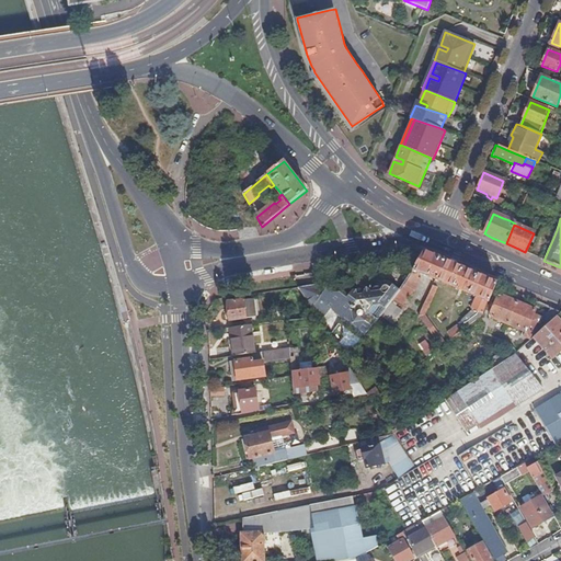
[(557,230),(544,225),(530,254),(544,261),(557,230)]
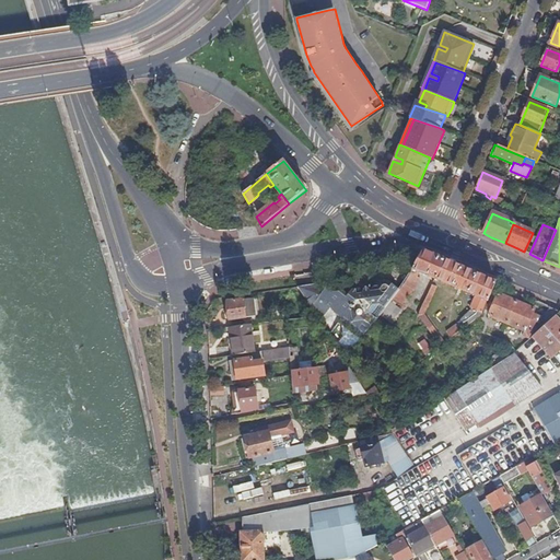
[(434,279),(439,281),(477,298),(488,302),(496,283),(462,268),(423,252),(423,253),(412,270),(417,271),(434,279)]
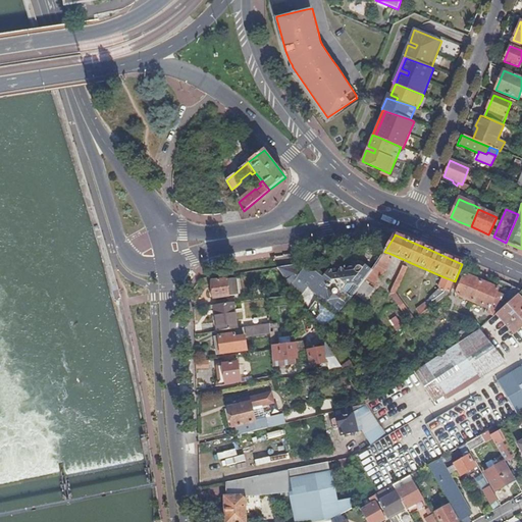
[(388,253),(384,252),(377,264),(372,270),(366,278),(374,284),(384,272),(390,261),(387,259),(388,253)]
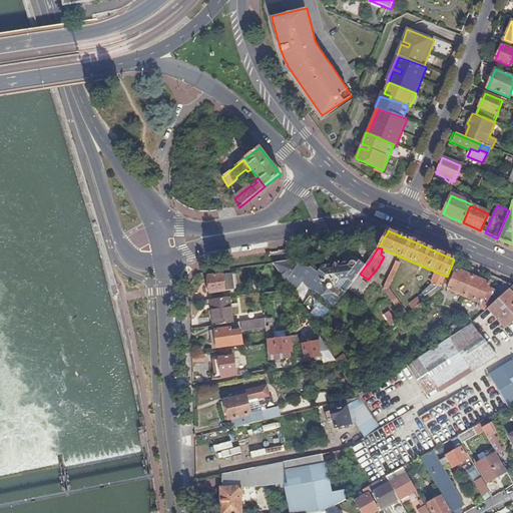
[(358,277),(360,274),(366,266),(360,261),(357,264),(354,262),(343,264),(340,267),(336,264),(332,269),(328,270),(327,265),(323,266),(320,271),(315,267),(307,268),(301,264),(300,259),(274,264),(283,278),(289,277),(294,283),(296,281),(299,279),(305,289),(311,283),(318,288),(316,291),(323,297),(321,299),(333,309),(343,297),(347,292),(341,287),(347,280),(353,284),(358,277)]
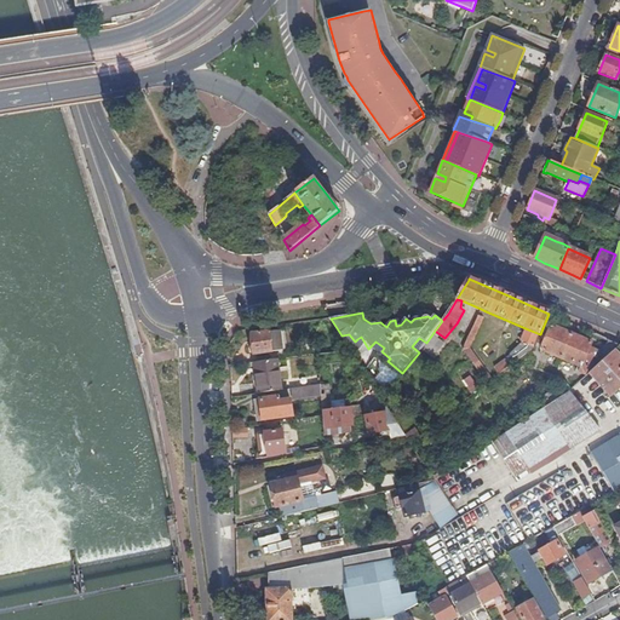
[(487,384),(492,380),(470,350),(483,319),(478,316),(463,350),(487,384)]
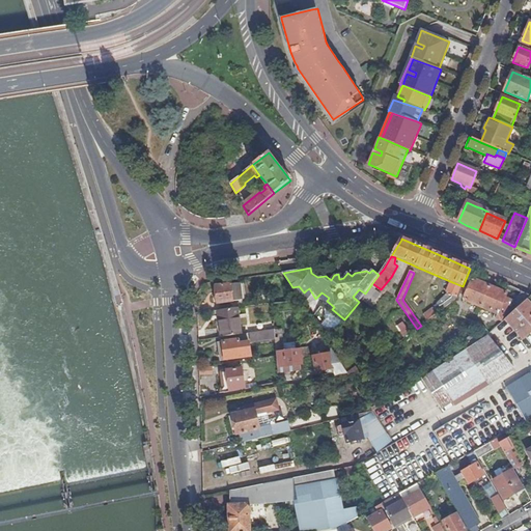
[(510,306),(512,302),(505,298),(506,294),(472,279),(465,297),(467,297),(465,301),(498,315),(497,319),(501,322),(507,306),(510,306)]
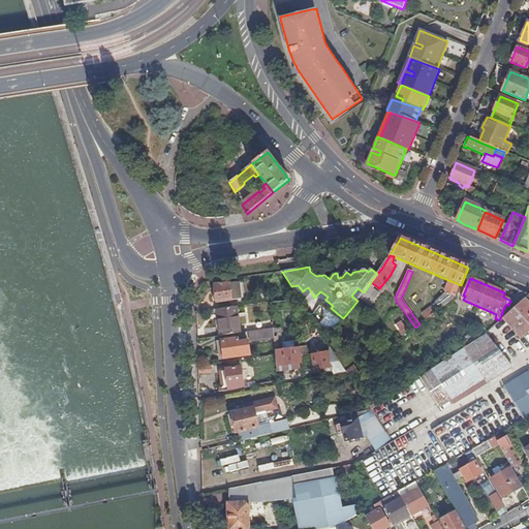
[(461,285),(450,281),(445,291),(457,296),(461,285)]
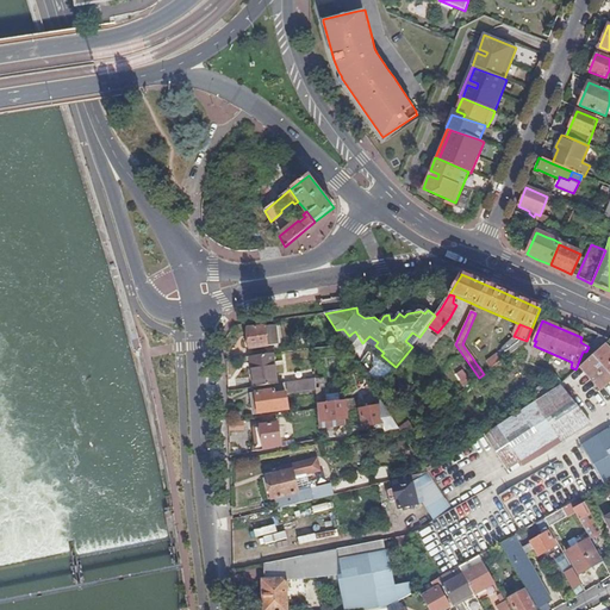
[(275,325),(247,330),(250,349),(278,346),(275,325)]
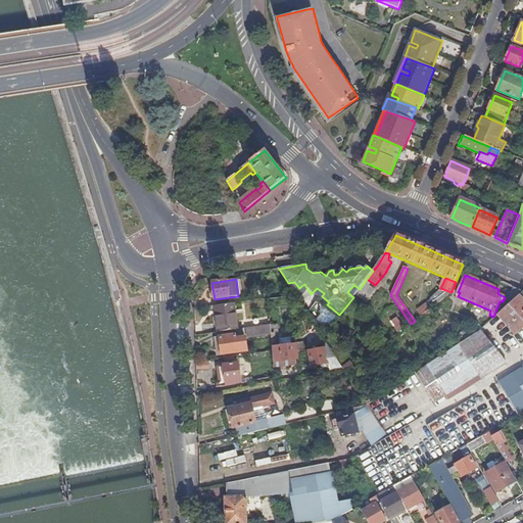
[(373,289),(365,282),(360,289),(353,297),(349,302),(362,312),(367,305),(363,302),(373,289)]
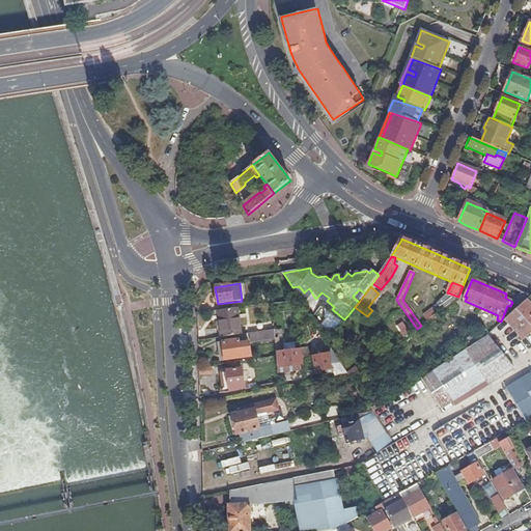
[(442,310),(458,297),(447,292),(436,303),(442,310)]
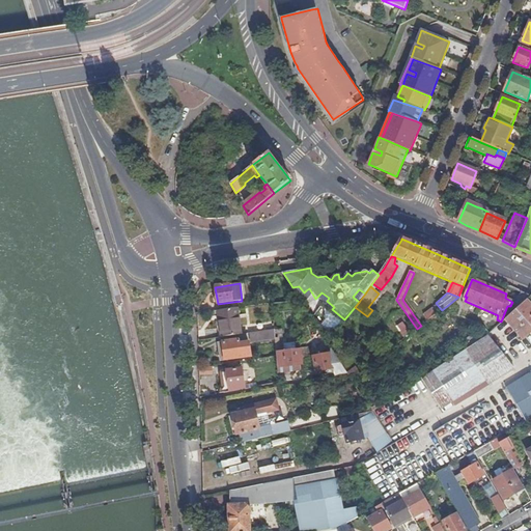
[(519,308),(530,296),(523,292),(512,302),(519,308)]
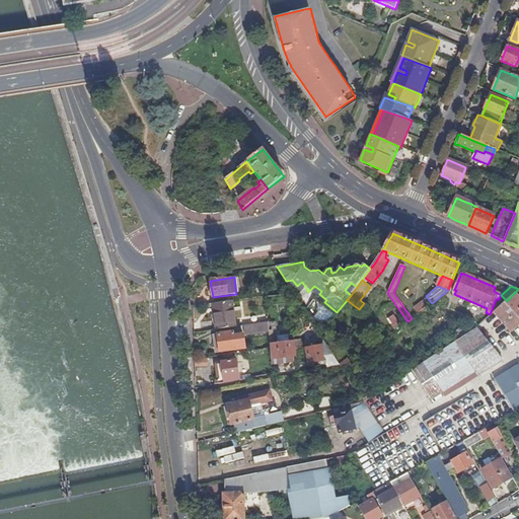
[(511,331),(518,324),(518,289),(507,301),(494,312),(511,331)]
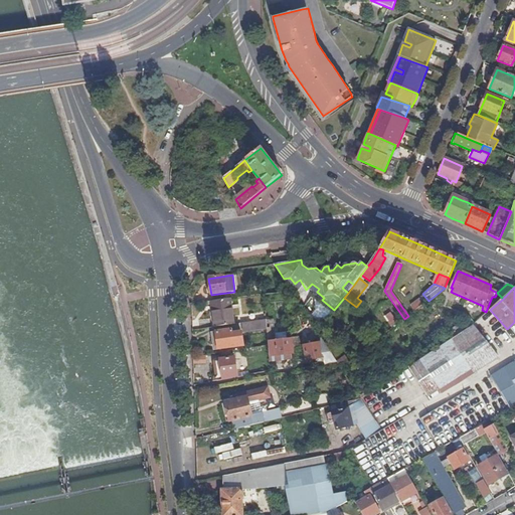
[(228,298),(210,300),(214,326),(231,324),(228,298)]
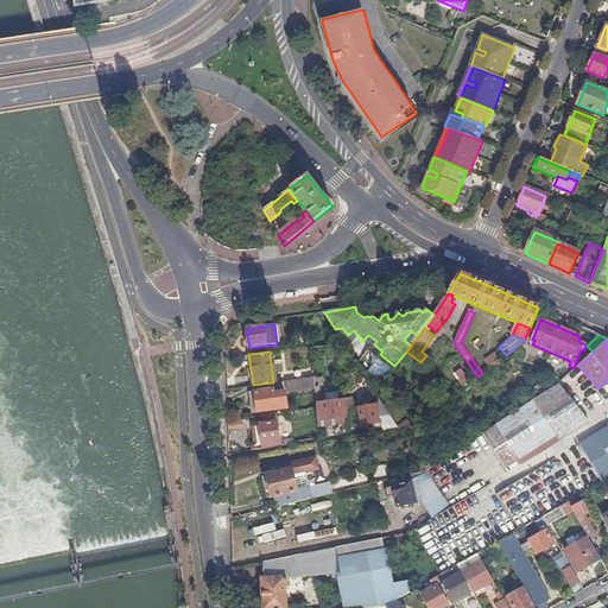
[(485,360),(491,368),(501,360),(495,352),(485,360)]
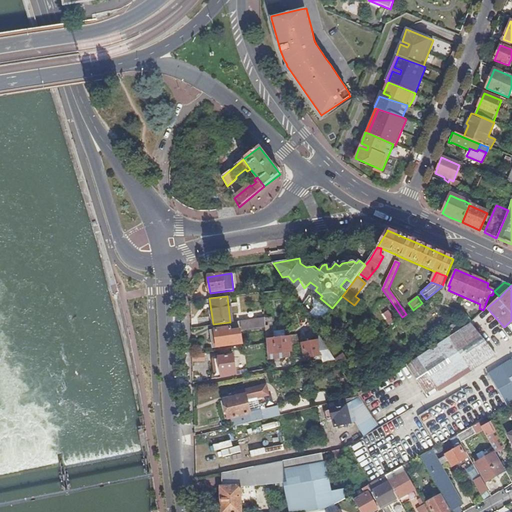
[(390,309),(383,314),(389,324),(396,320),(390,309)]
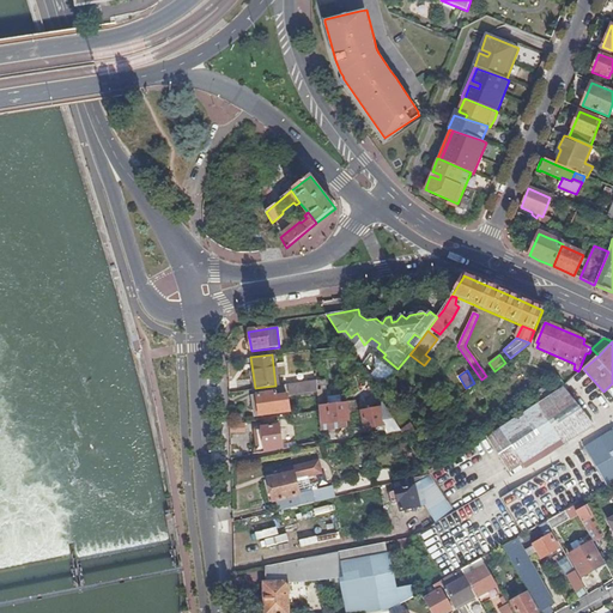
[(349,418),(347,402),(341,404),(340,396),(328,398),(328,405),(322,406),(321,390),(326,389),(325,378),(319,380),(319,390),(320,411),(321,424),(329,423),(331,430),(349,426),(347,422),(350,422),(349,418)]
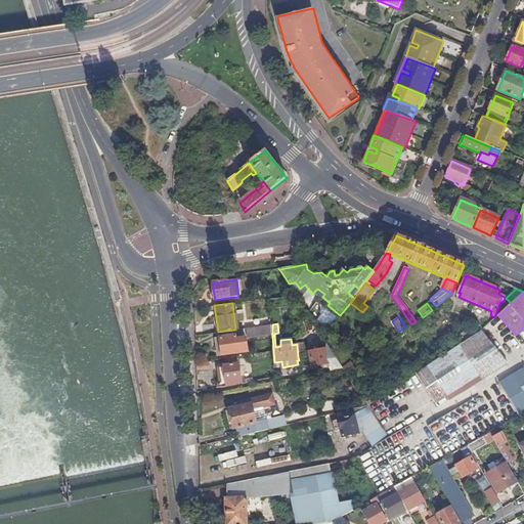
[(248,338),(272,334),(272,324),(247,329),(248,338)]
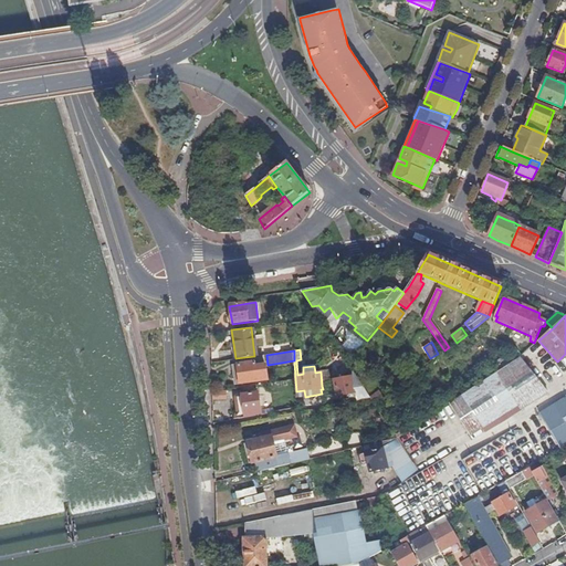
[(502,369),(513,363),(509,356),(498,363),(502,369)]
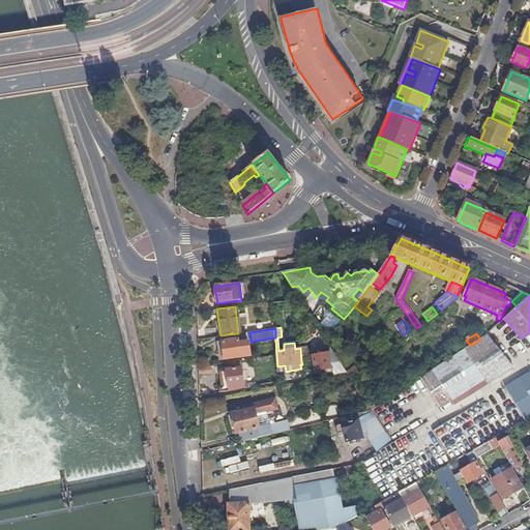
[(505,375),(514,369),(487,335),(480,340),(470,346),(421,379),(440,407),(451,400),(454,405),(505,375)]
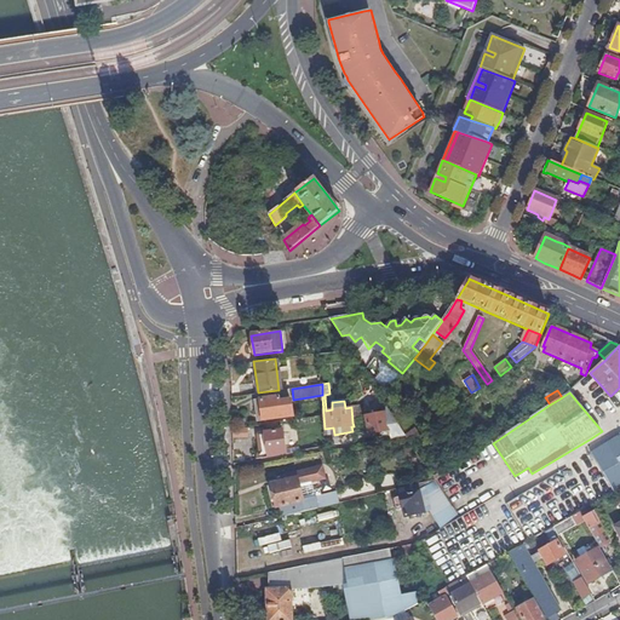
[(260,401),(256,401),(258,422),(293,417),(291,402),(279,403),(277,397),(260,400),(260,401)]
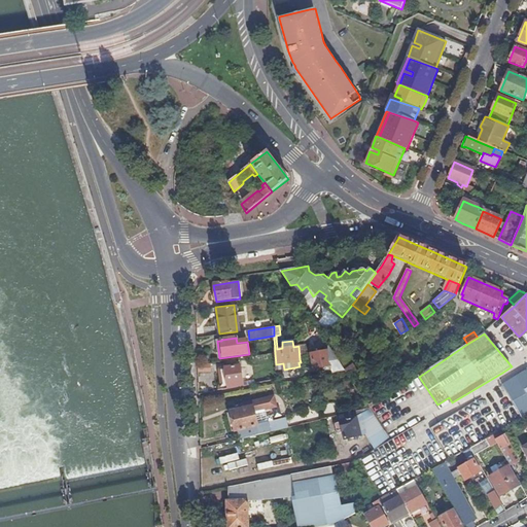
[(306,345),(299,346),(300,359),(308,358),(306,345)]
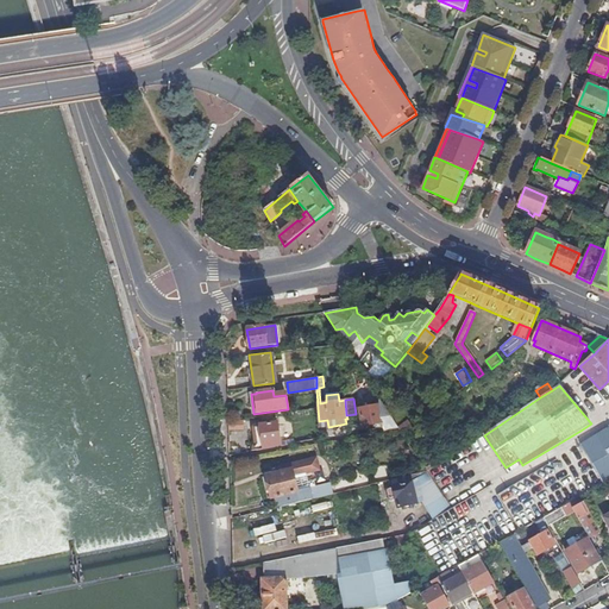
[(399,428),(382,402),(380,406),(360,409),(364,427),(383,424),(384,431),(399,428)]
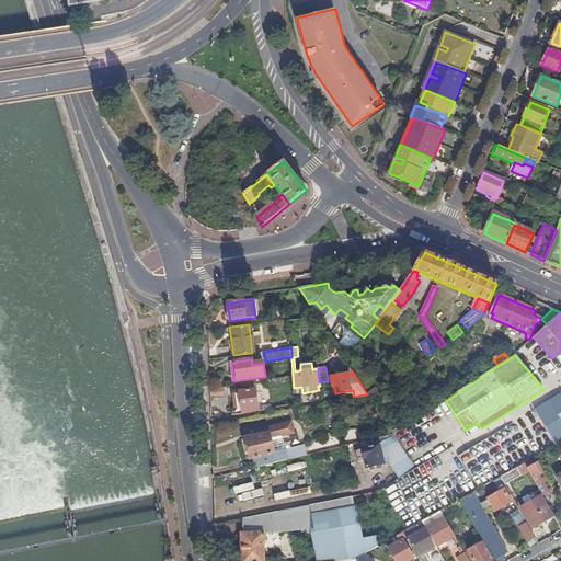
[(224,387),(210,389),(210,396),(225,393),(224,387)]
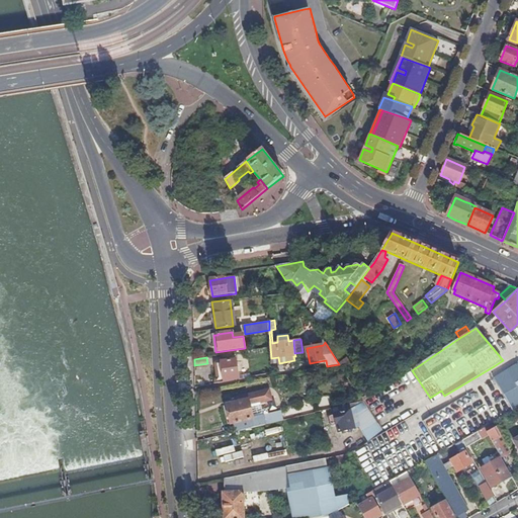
[(217,380),(218,383),(226,381),(226,378),(240,376),(239,373),(237,359),(222,362),(217,363),(219,377),(218,379),(217,380)]
